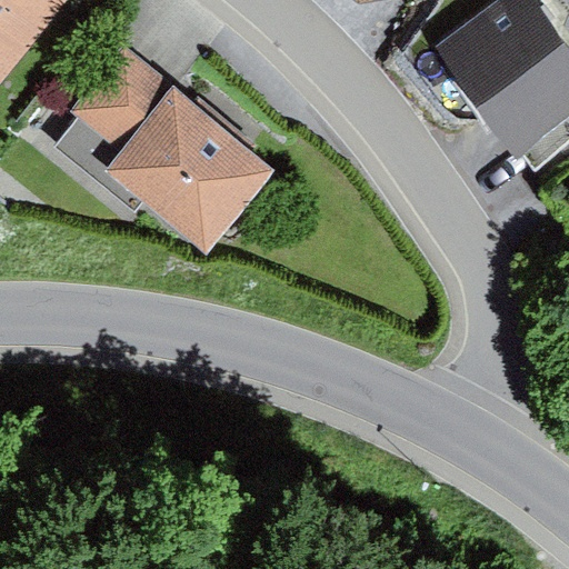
[(62,0),(0,0),(0,81),(63,1),(62,0)]
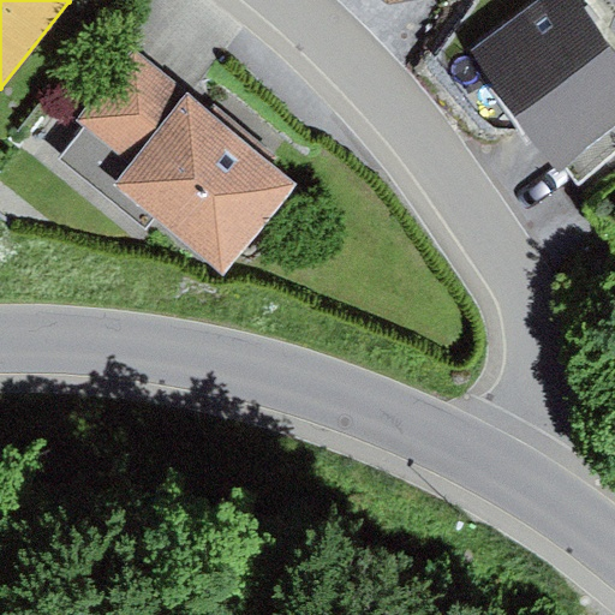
[(614,51),(578,0),(541,0),(473,49),(557,166),(565,162),(614,123),(614,51)]
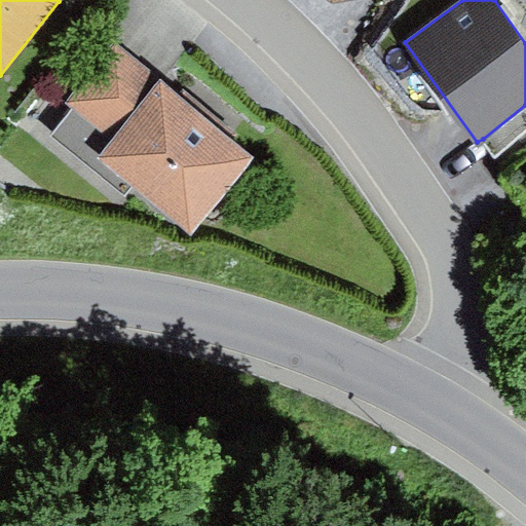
[(116,142),(165,82),(120,44),(70,103),(116,142)]
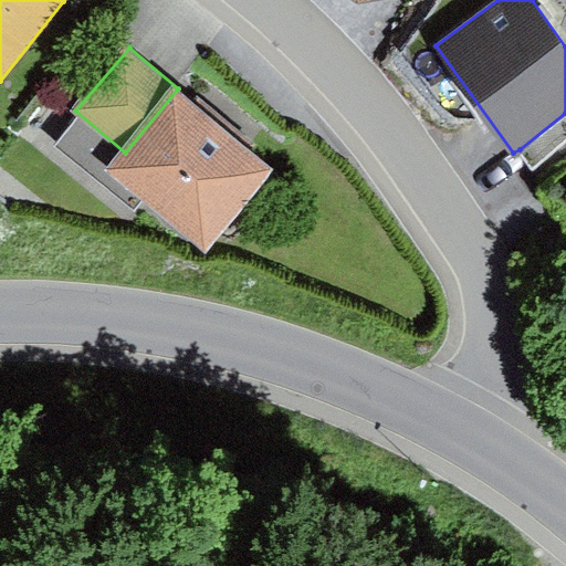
[(125,153),(109,171),(208,253),(276,171),(178,88),(125,153)]
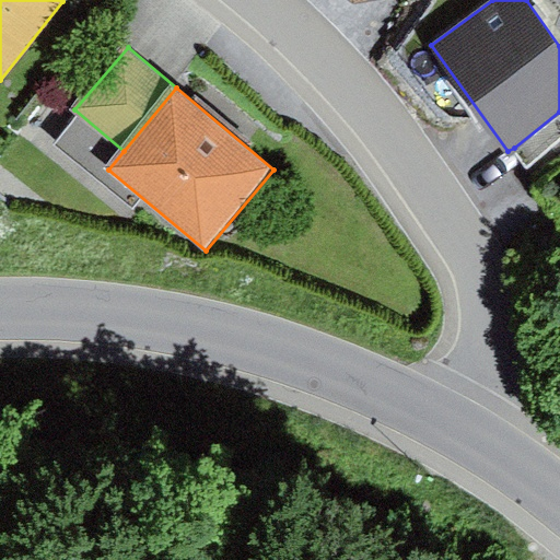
[(559,112),(514,148),(531,168),(559,146),(559,112)]
